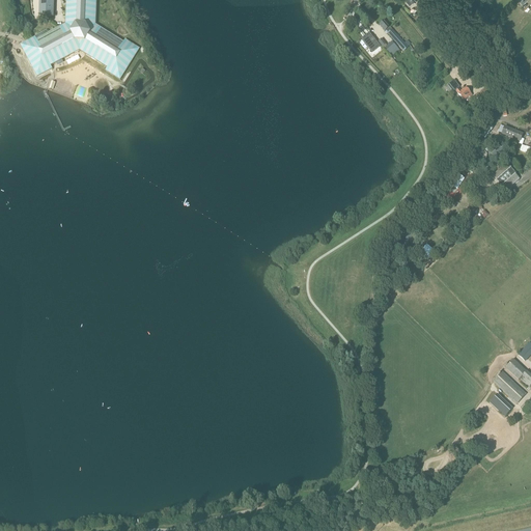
[(66,0),(65,24),(25,46),(30,56),(27,58),(36,77),(52,70),(50,66),(80,51),(122,78),(139,51),(96,25),(96,0),(66,0)]
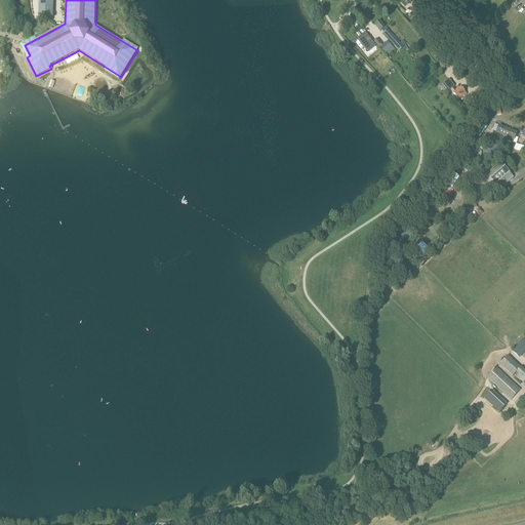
[(51,0),(40,0),(40,16),(51,16),(51,0)]
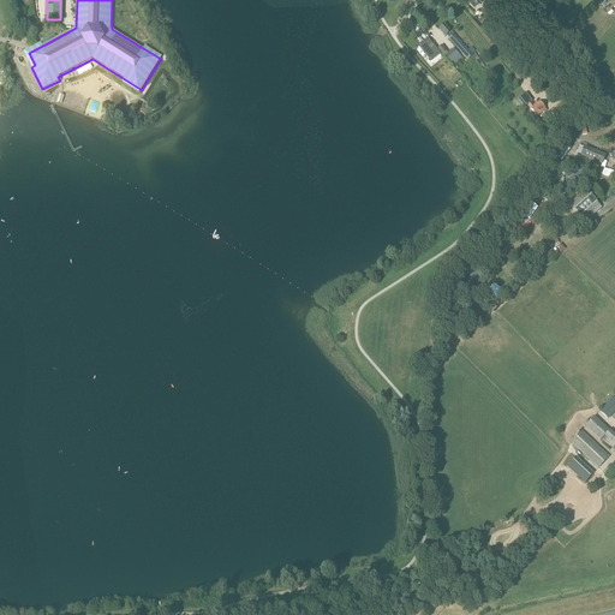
[(448,39),(467,60),(473,54),(454,34),(452,31),(445,24),(439,29),(446,37),(447,36),(449,39),(448,39)]
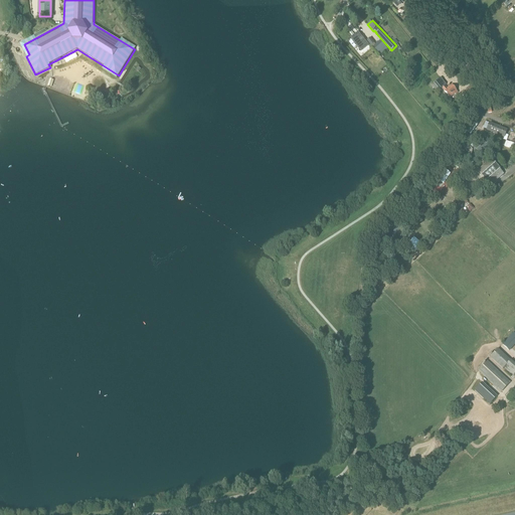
[(356,39),(353,41),(362,52),(364,50),(365,49),(369,46),(354,26),(350,29),(356,36),(355,37),(356,39)]
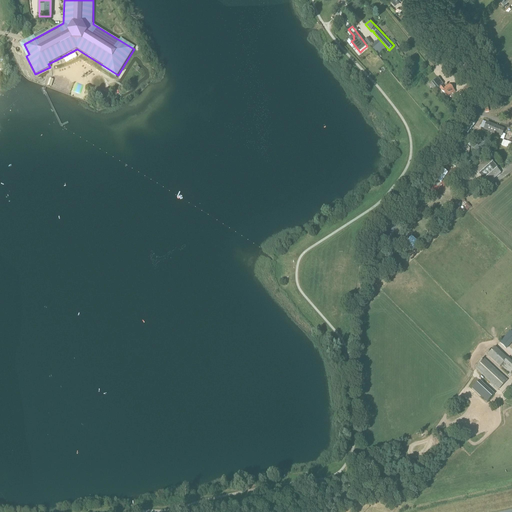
[(385,48),(378,40),(370,47),(374,52),(375,53),(377,55),(385,48)]
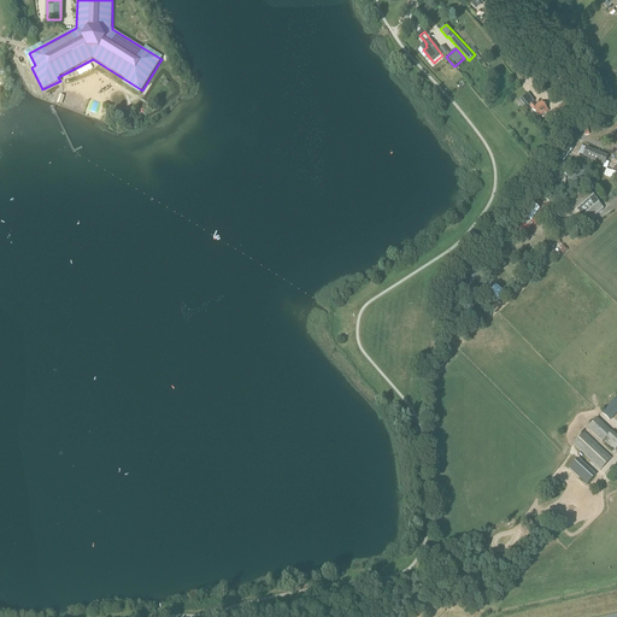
[(530,105),(530,106),(539,117),(545,112),(546,113),(548,111),(541,103),(535,106),(533,104),(532,104),(534,101),(528,93),(519,99),(527,107),(530,105)]
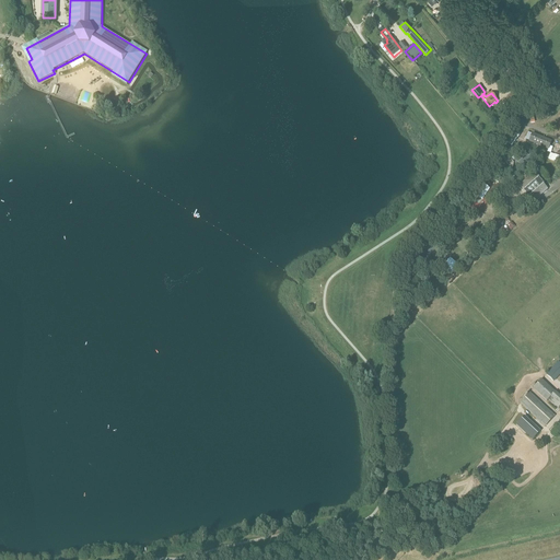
[(541,98),(535,92),(531,96),(529,98),(523,106),(526,109),(534,100),(538,103),(541,98)]
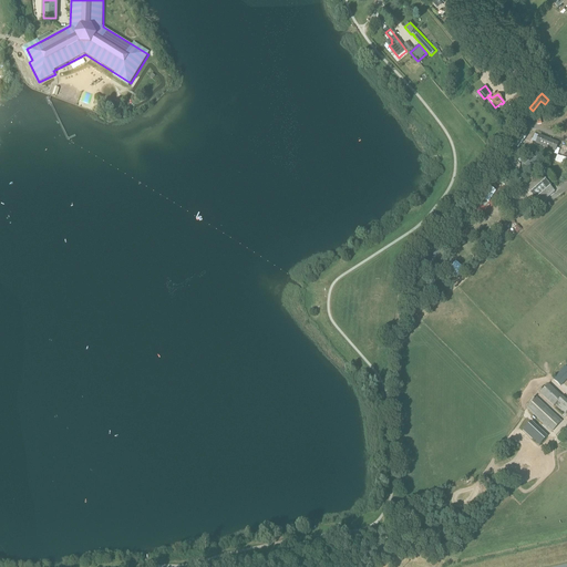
[(542,111),(540,112),(545,115),(550,119),(559,110),(552,103),(550,104),(548,102),(543,109),(542,111)]
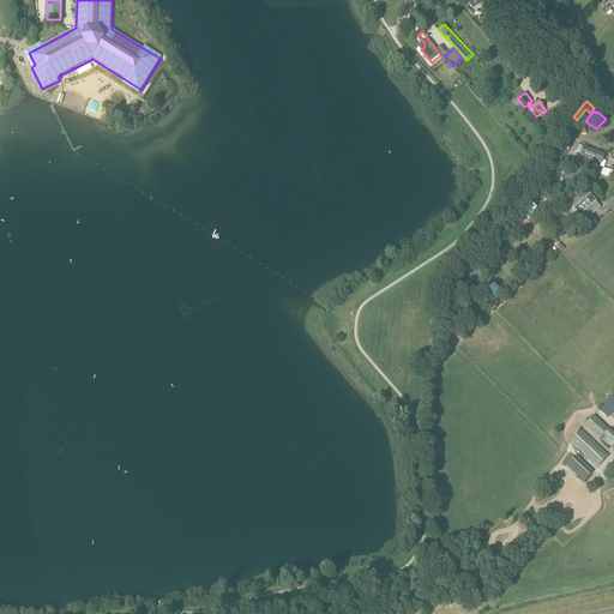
[(564,146),(557,157),(560,160),(571,146),(567,144),(565,148),(564,146)]
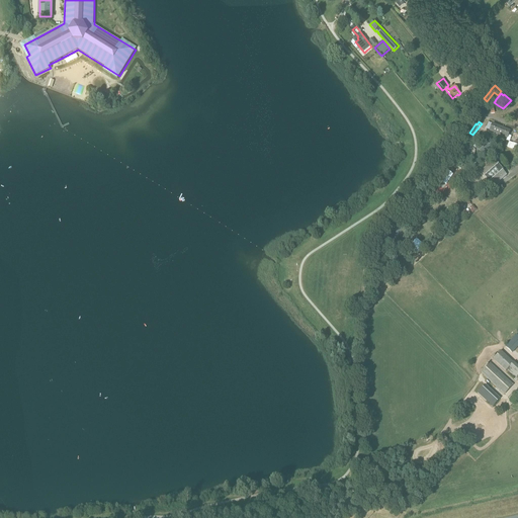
[(507,138),(510,131),(493,123),(490,131),(507,138)]
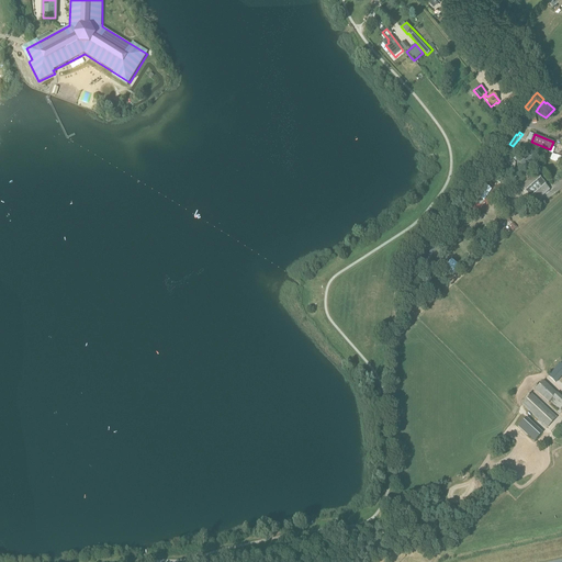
[(514,146),(512,148),(510,147),(506,152),(506,153),(504,155),(504,156),(502,158),(506,163),(518,152),(514,146)]
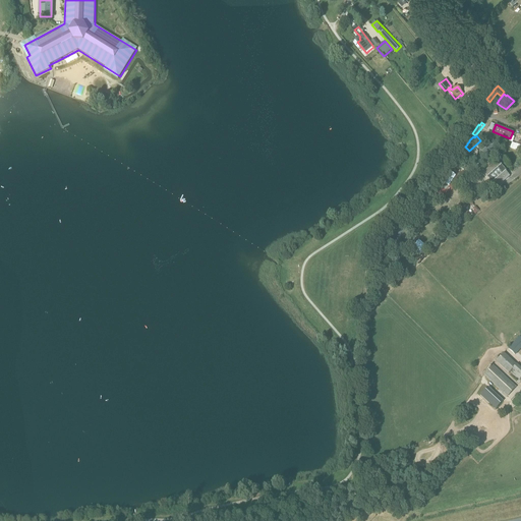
[(489,152),(490,153),(495,149),(494,147),(497,145),(495,142),(491,145),(486,149),(489,152)]
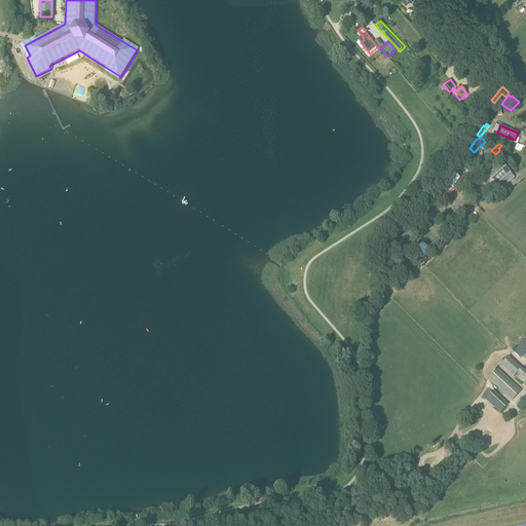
[(467,148),(463,151),(474,162),(478,158),(467,148)]
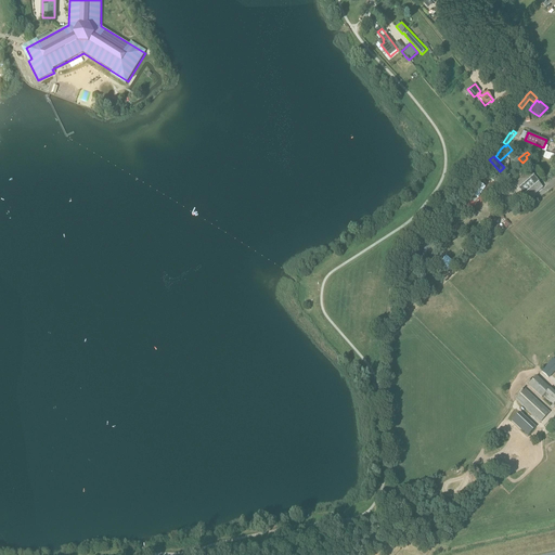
[(519,189),(525,194),(524,195),(528,201),(543,188),(539,182),(540,182),(534,176),(529,170),(515,183),(519,189)]
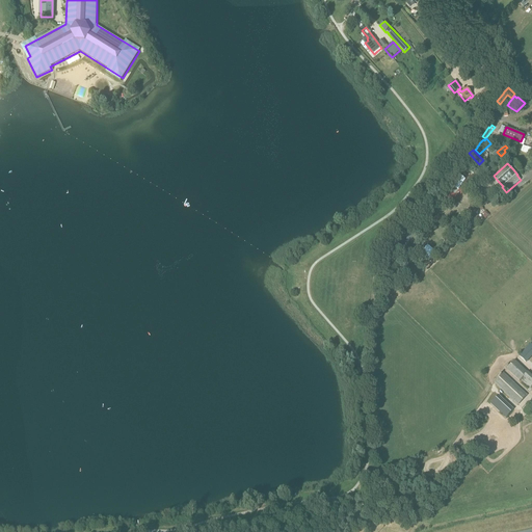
[(466,179),(460,175),(453,185),(458,189),(466,179)]
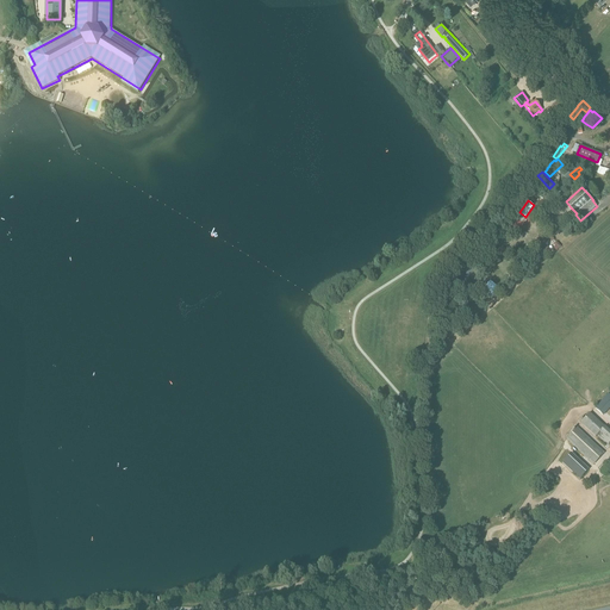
[(542,253),(547,250),(542,240),(537,242),(542,253)]
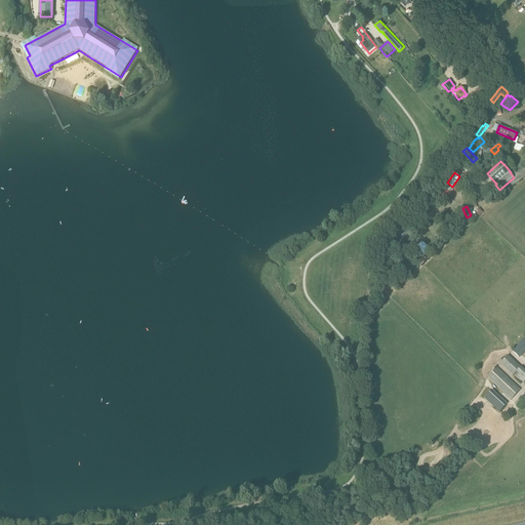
[(437,215),(432,211),(428,216),(432,220),(437,215)]
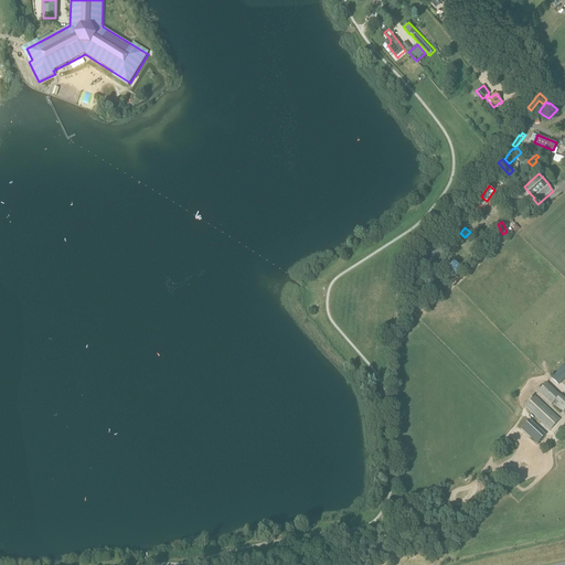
[(484,248),(480,244),(476,248),(480,253),(484,248)]
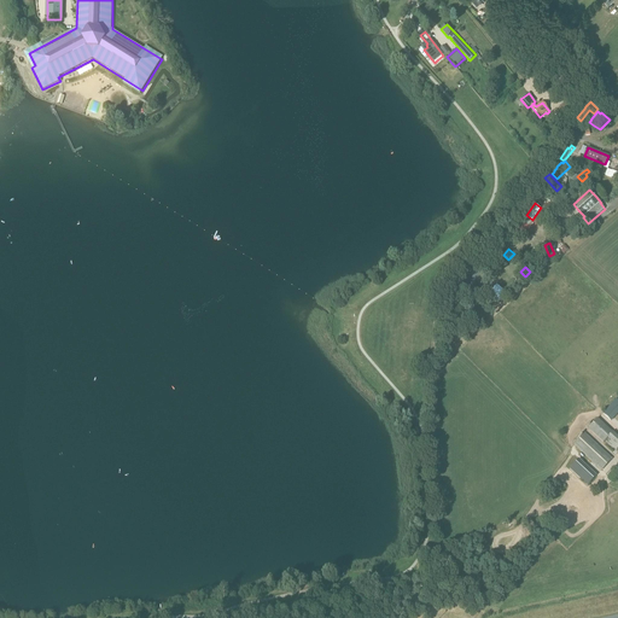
[(506,292),(496,285),(488,293),(497,302),(506,292)]
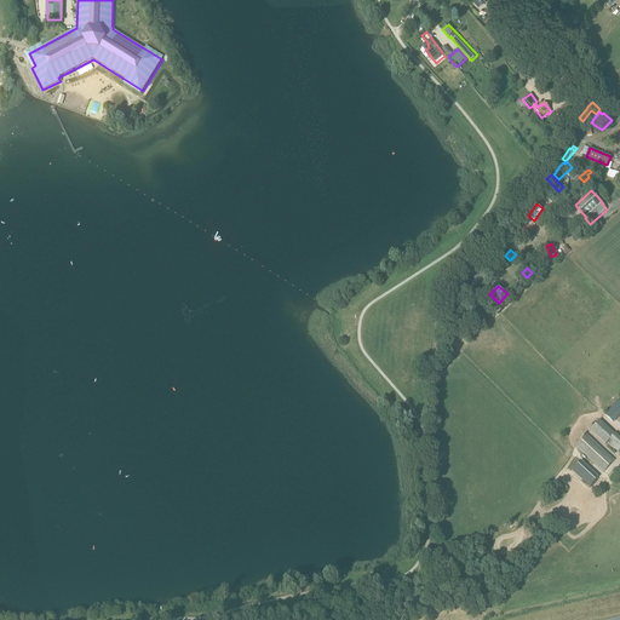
[(613,423),(619,414),(619,402),(618,400),(604,414),(613,423)]
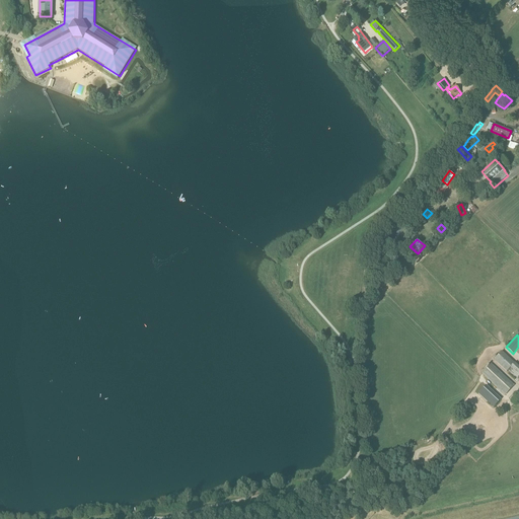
[(494,360),(507,372),(508,370),(517,378),(515,380),(517,382),(518,380),(518,366),(515,363),(514,363),(502,352),(494,360)]
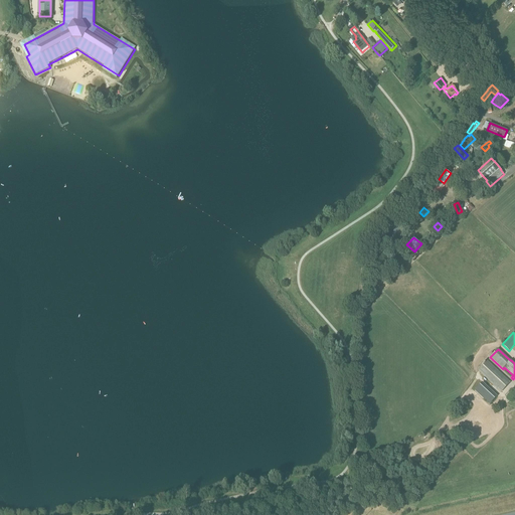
[(488,361),(478,371),(501,392),(511,382),(488,361)]
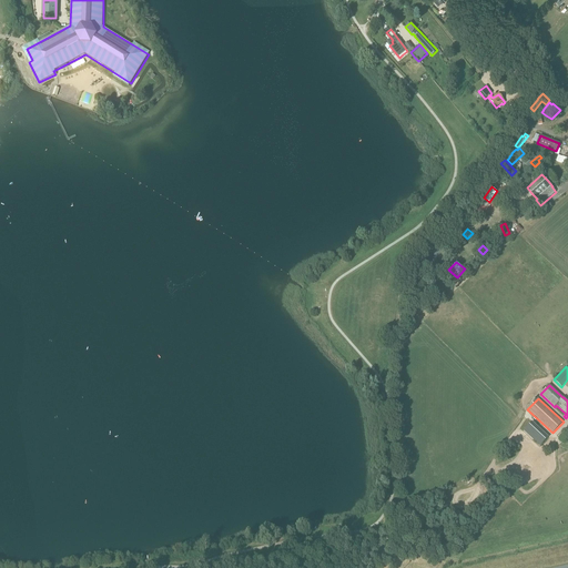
[(548,438),(531,423),(524,432),(540,447),(548,438)]
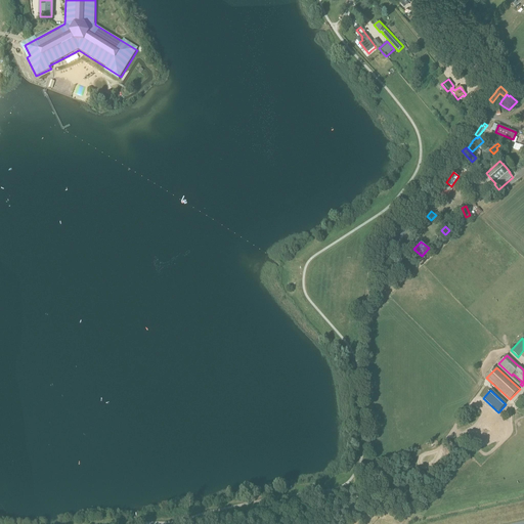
[(477,409),(472,415),(474,418),(475,418),(480,412),(477,409)]
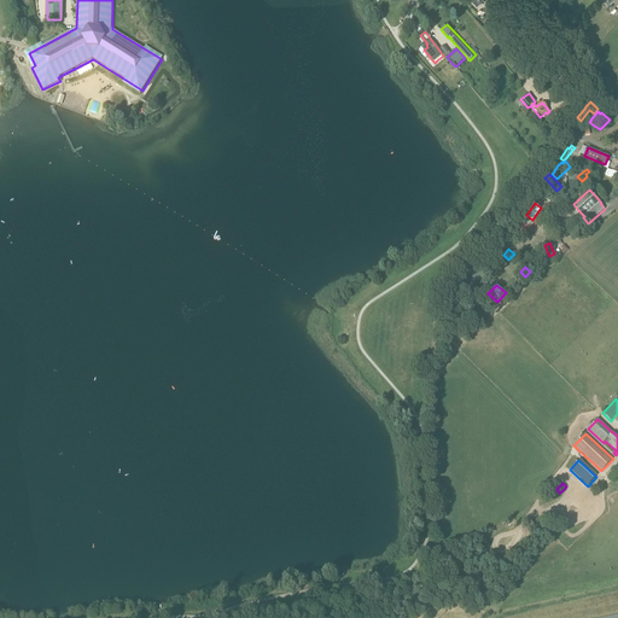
[(548,525),(543,519),(532,529),(536,535),(548,525)]
